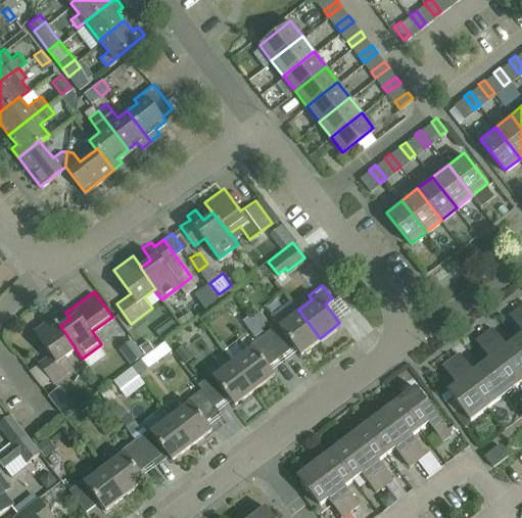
[(299,354),(320,338),(298,310),(291,299),(271,315),(277,322),(264,332),(281,355),(293,345),(299,354)]
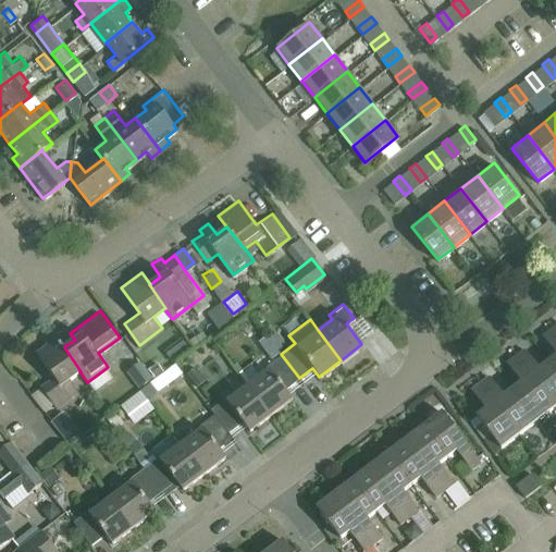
[(555,370),(555,333),(551,327),(542,333),(555,352),(555,354),(548,360),(555,370)]
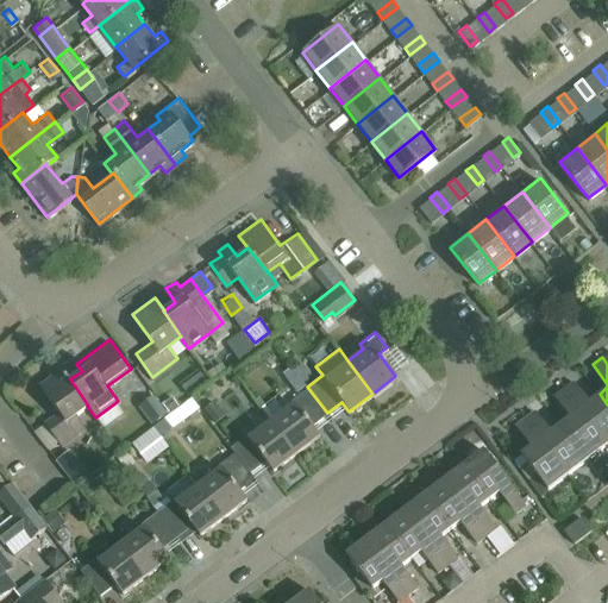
[(302,382),(301,379),(292,368),(289,363),(281,369),(295,387),(302,382)]
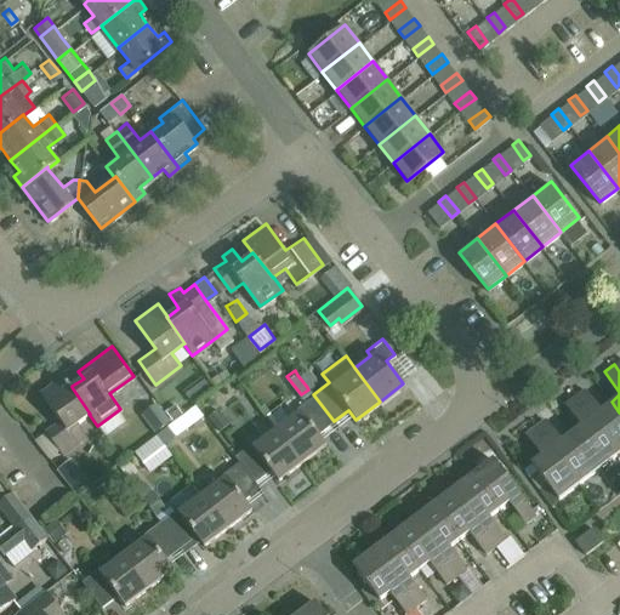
[(72,387),(72,386),(63,374),(40,391),(60,419),(45,428),(62,453),(87,434),(78,422),(89,414),(90,414),(72,387)]
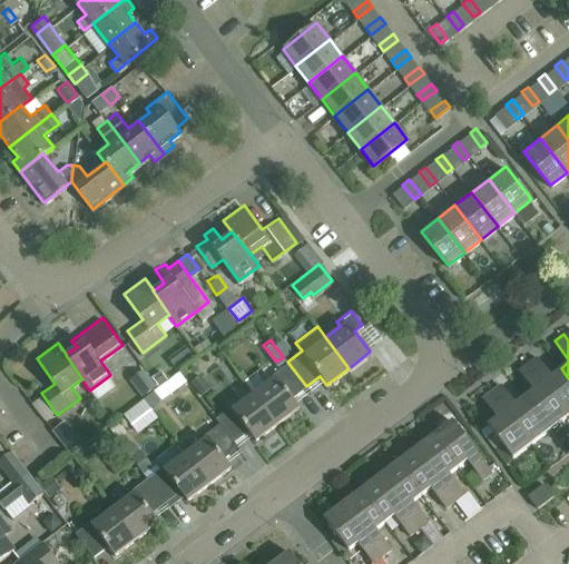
[(182,373),(197,357),(186,346),(170,362),(182,373)]
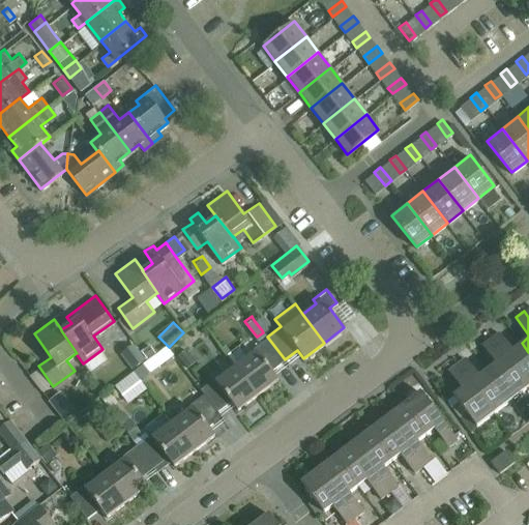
[(528,383),(528,352),(522,343),(513,349),(498,330),(490,337),(527,385),(528,383)]
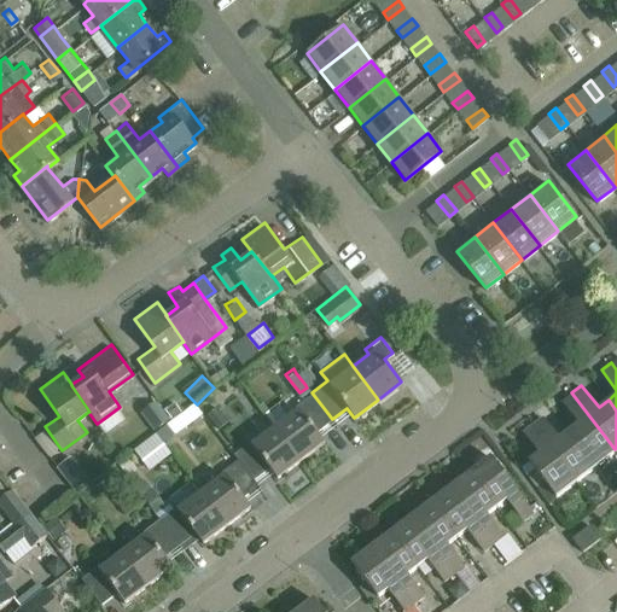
[(316,431),(332,419),(312,392),(296,404),(297,407),(274,425),(300,459),(324,441),(316,431)]
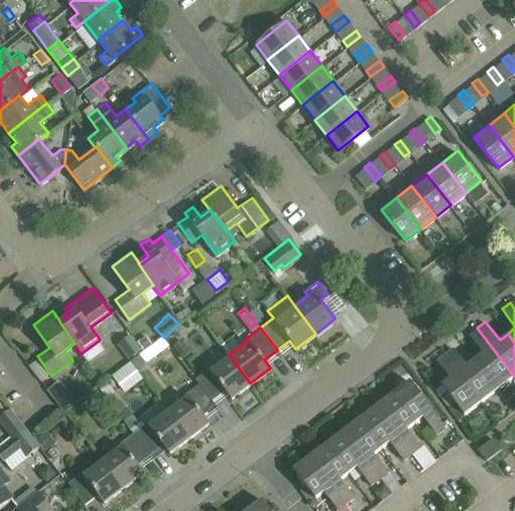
[(496,388),(513,375),(477,328),(469,334),(483,352),(474,359),(496,388)]
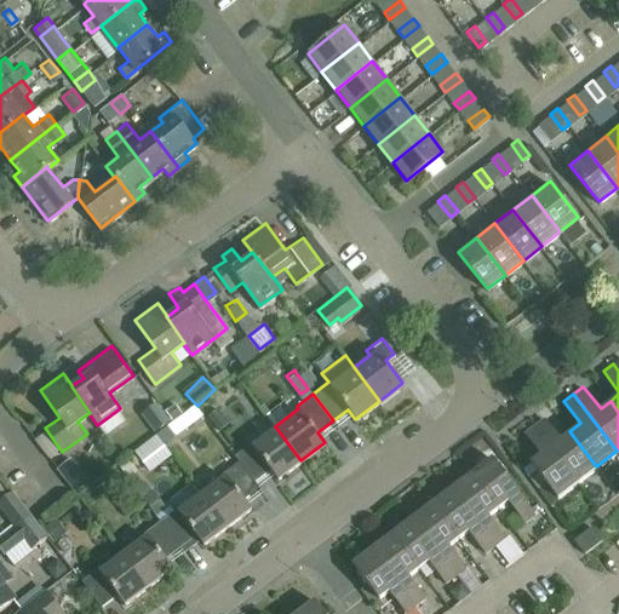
[(154,429),(170,417),(155,399),(139,411),(154,429)]
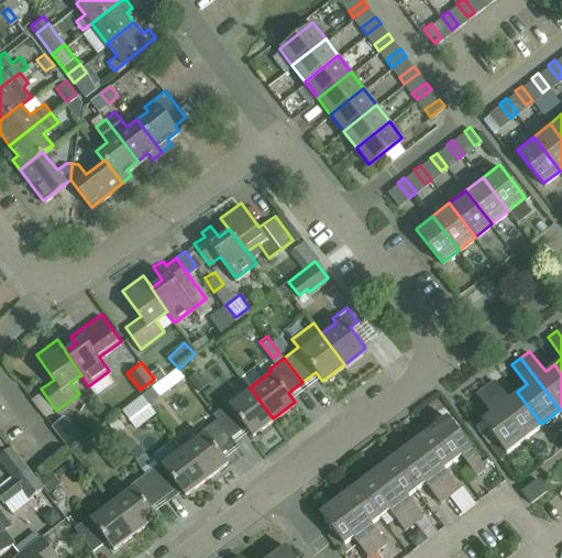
[(174,365),(151,384),(157,393),(182,375),(174,365)]
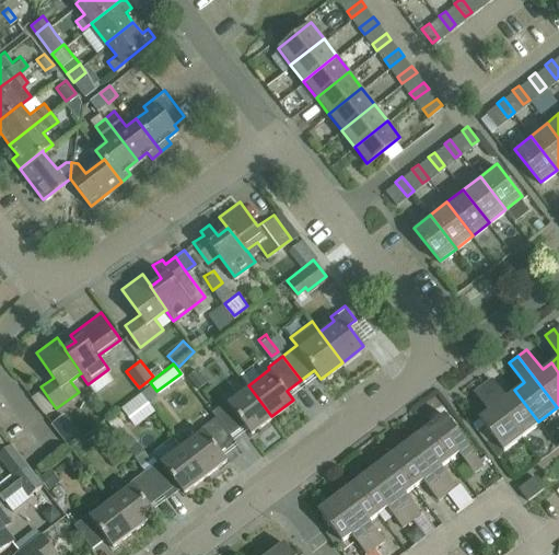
[(538,421),(514,390),(507,396),(491,377),(481,384),(521,435),(538,421)]
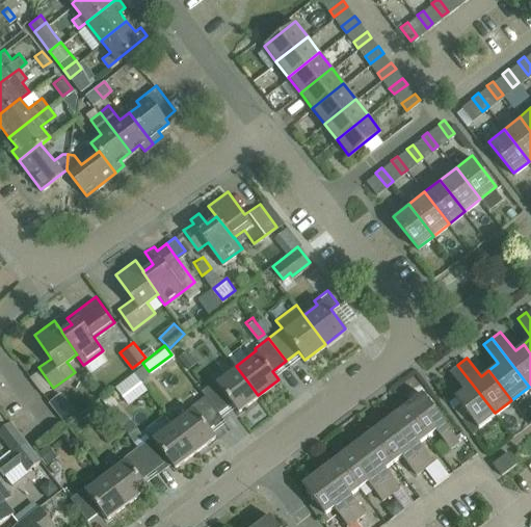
[(477,426),(495,413),(457,365),(450,370),(465,389),(455,397),(477,426)]
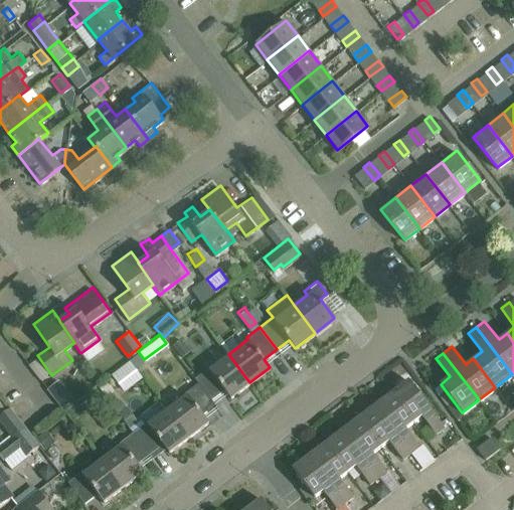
[(229,397),(249,382),(228,354),(208,369),(206,366),(194,376),(198,381),(211,398),(223,389),(229,397)]
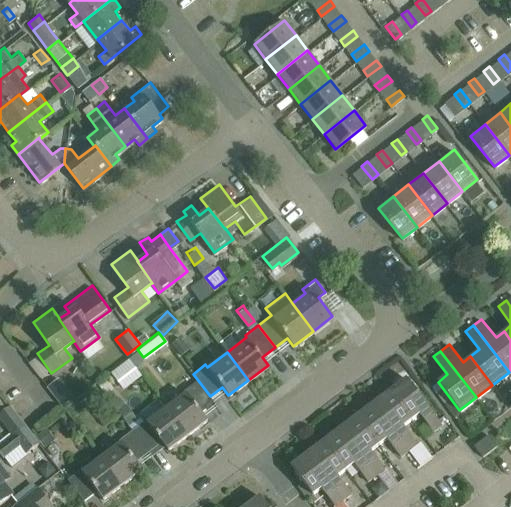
[(390,389),(411,417),(420,411),(434,429),(442,423),(407,377),(390,389)]
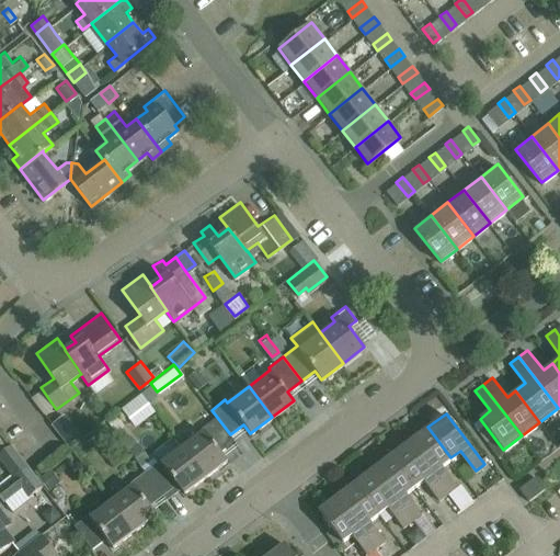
[(219,450),(233,439),(230,434),(216,416),(202,426),(204,429),(183,445),(205,475),(227,460),(219,450)]
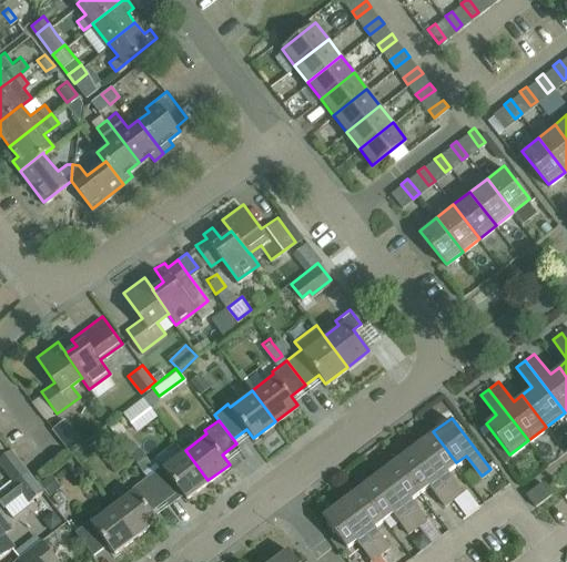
[(70,427),(58,436),(68,448),(79,439),(70,427)]
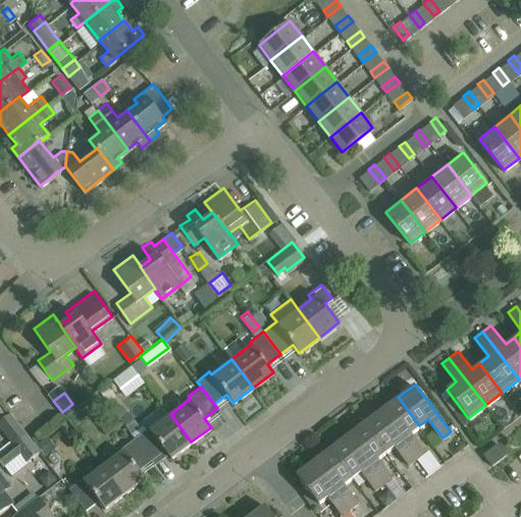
[(411,432),(419,425),(398,397),(381,409),(416,457),(424,451),(411,432)]
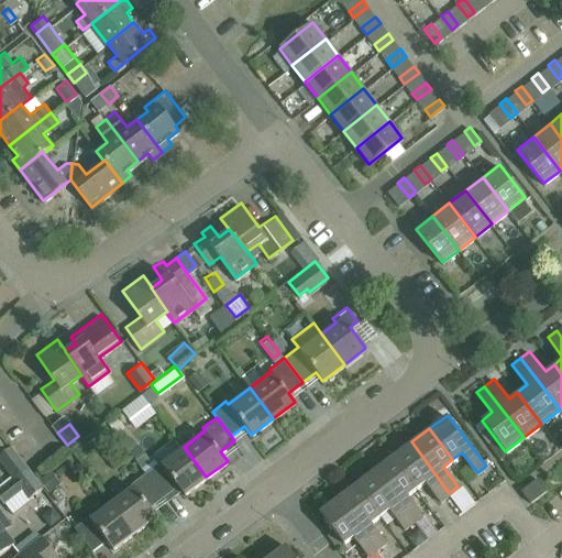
[(440,500),(449,493),(411,441),(393,456),(417,488),(426,480),(440,500)]
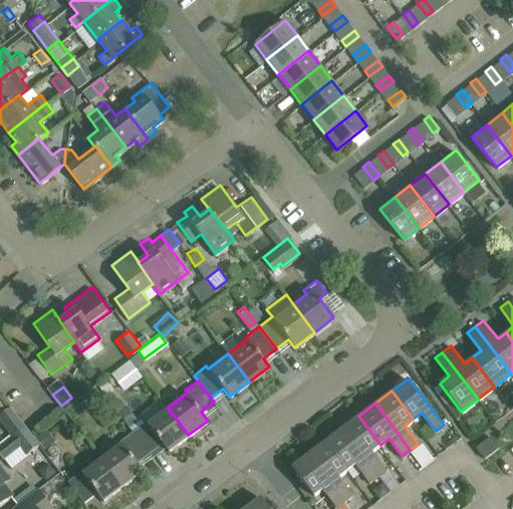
[(0,420),(10,434),(12,436),(26,425),(9,404),(0,411),(0,420)]
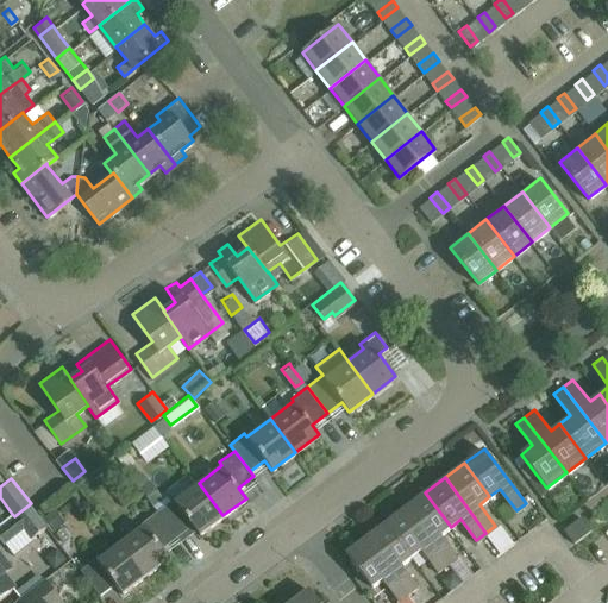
[(199,533),(223,515),(199,483),(175,500),(173,497),(157,509),(176,535),(192,523),(199,533)]
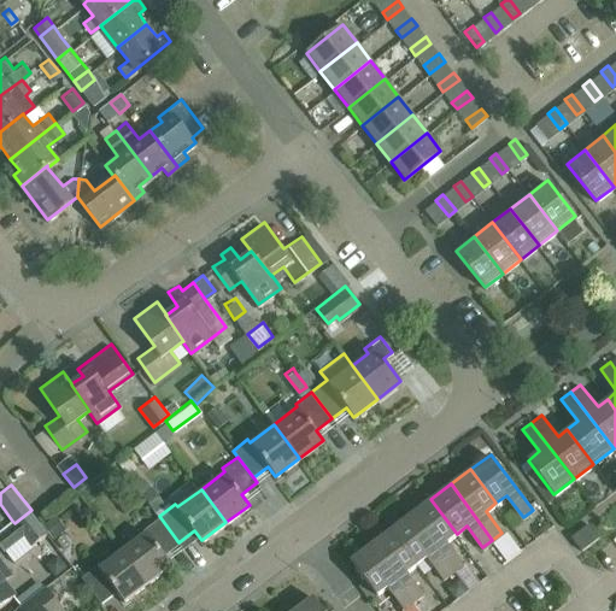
[(446,541),(457,534),(430,499),(411,513),(452,570),(463,563),(446,541)]
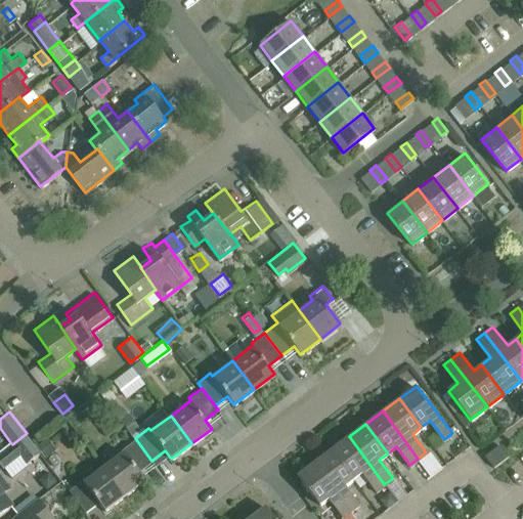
[(27,462),(40,450),(27,433),(12,444),(0,452),(0,464),(2,467),(19,453),(27,462)]
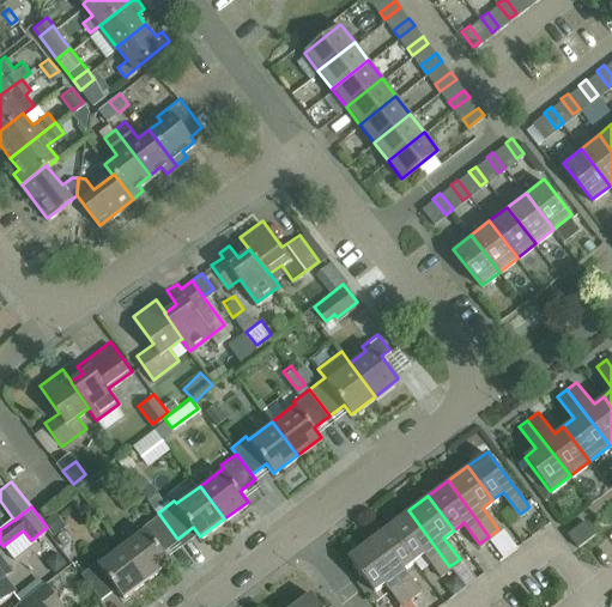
[(440,574),(449,566),(408,510),(388,526),(413,559),(424,552),(440,574)]
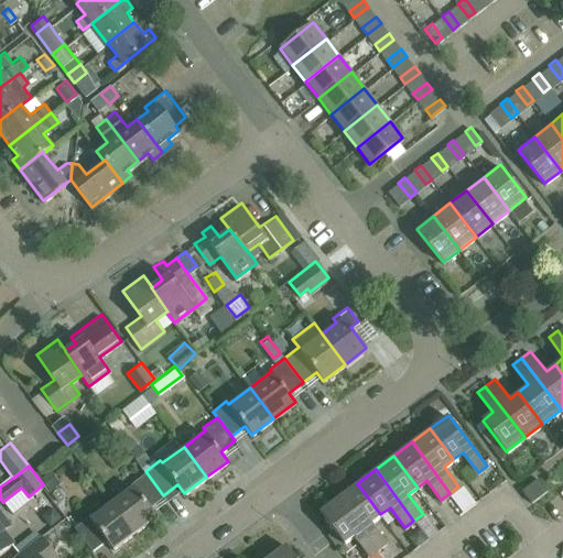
[(149,506),(163,495),(145,471),(131,482),(133,485),(111,501),(134,532),(155,515),(149,506)]
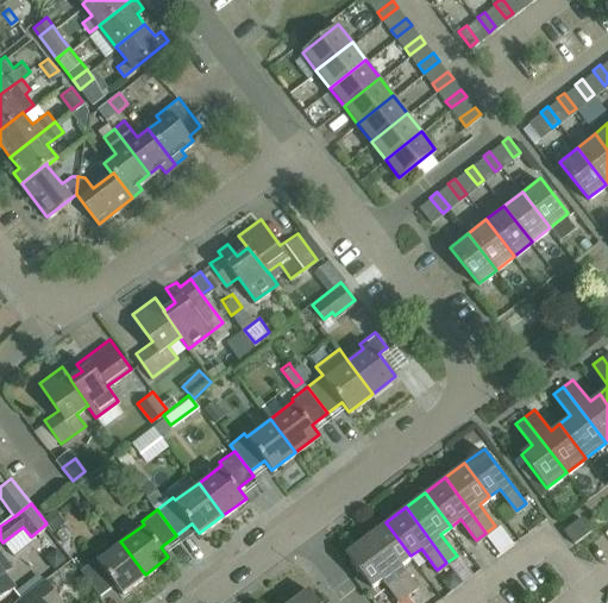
[(572,541),(590,528),(581,515),(563,528),(572,541)]
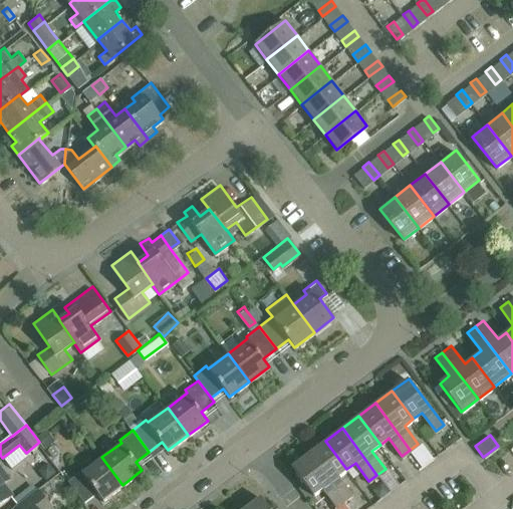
[(338,476),(346,469),(325,441),(308,453),(343,500),(352,494),(338,476)]
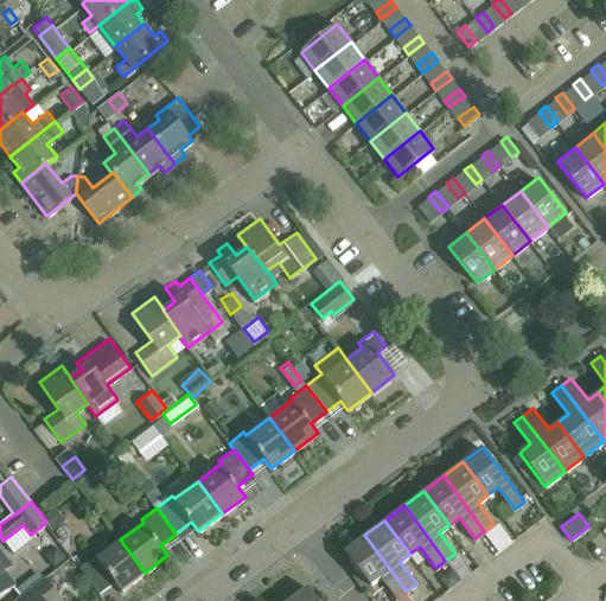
[(413,600),(364,535),(345,549),(370,583),(381,576),(399,600),(413,600)]
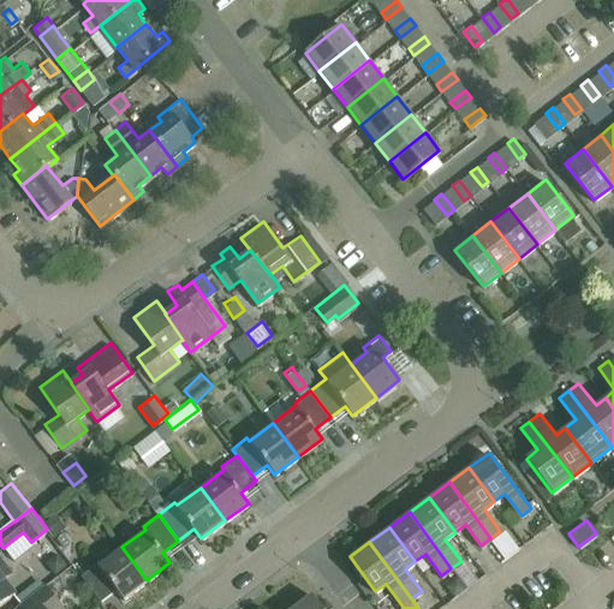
[(123,598),(147,580),(121,547),(99,565),(96,561),(81,573),(101,598),(114,589),(123,598)]
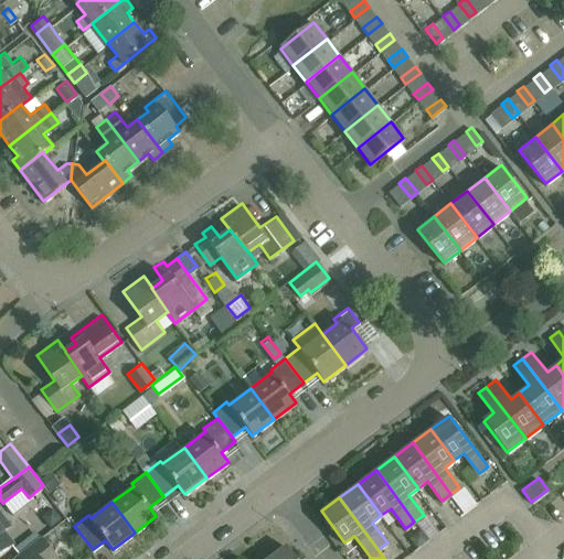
[(0,551),(13,541),(2,527),(9,522),(0,509),(0,551)]
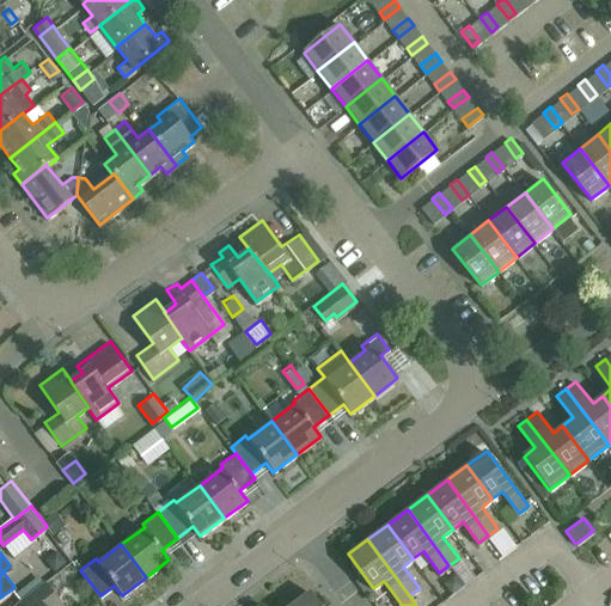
[(22,600),(37,587),(31,580),(14,592),(22,600)]
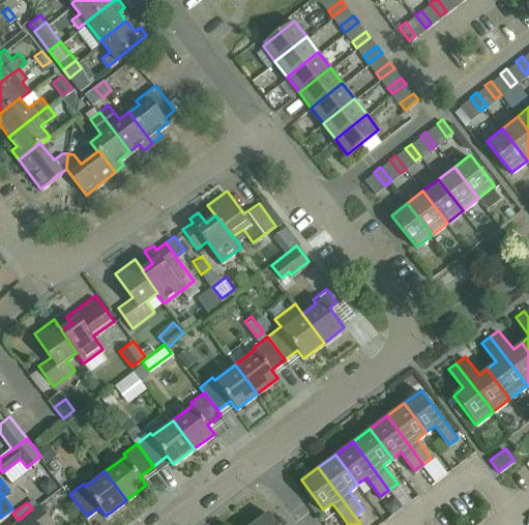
[(32,508),(19,520),(16,522),(18,524),(52,524),(54,524),(38,503),(32,508)]
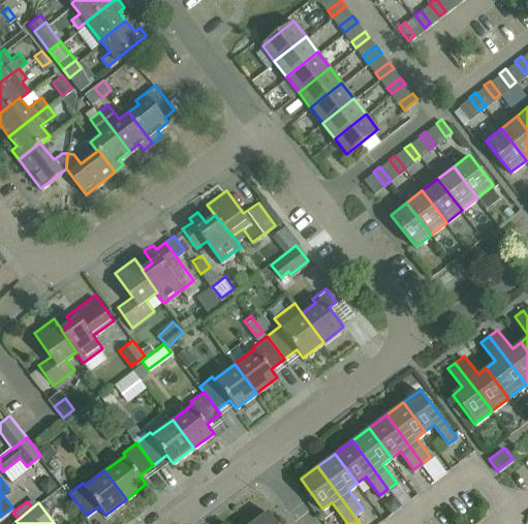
[(251,523),(278,523),(269,511),(251,523)]
